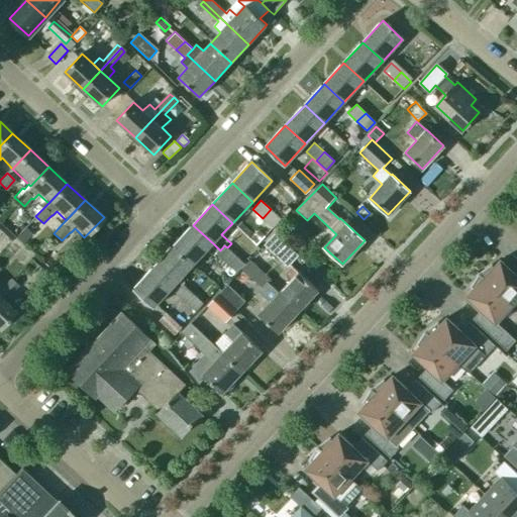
[(281,219),(271,209),(263,218),(273,228),(281,219)]
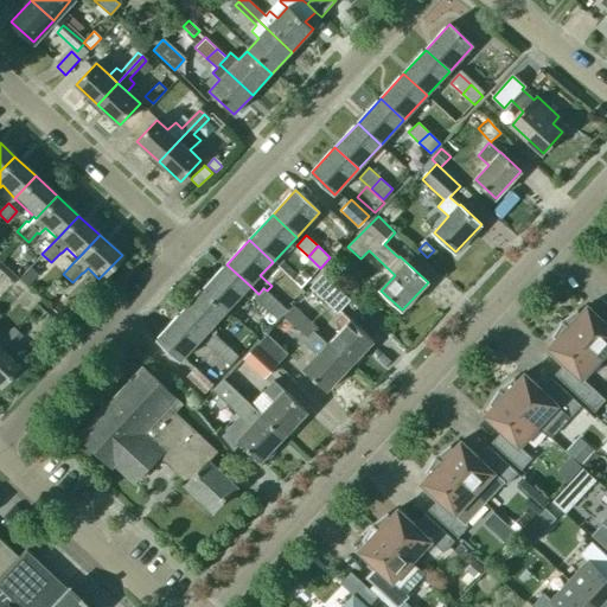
[(227,264),(204,289),(228,311),(250,286),(227,264)]
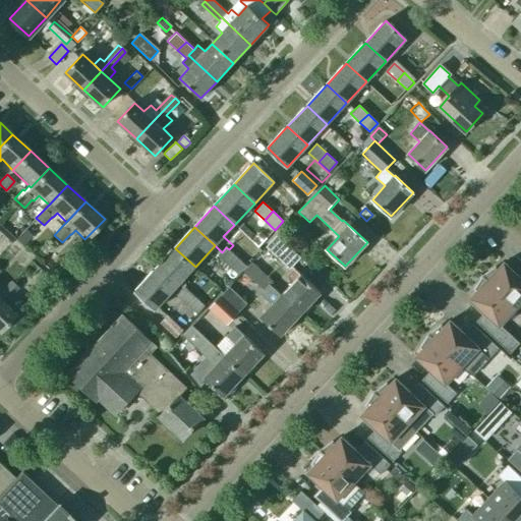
[(256,235),(251,241),(258,247),(266,238),(259,232),(256,235)]
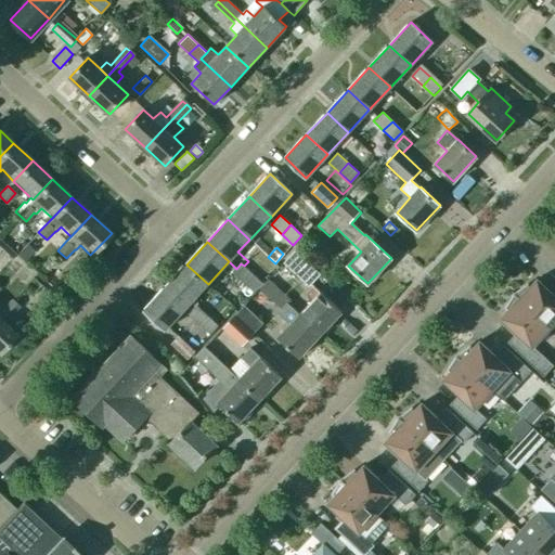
[(309,287),(320,274),(319,273),(312,268),(295,252),(284,265),(309,287)]
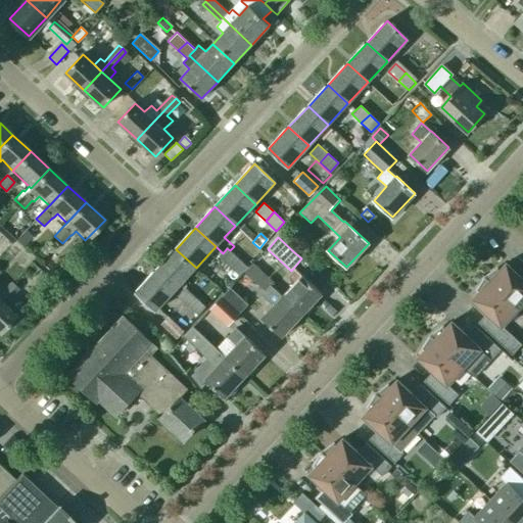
[(298,247),(294,252),(300,257),(306,251),(300,245),(298,247)]
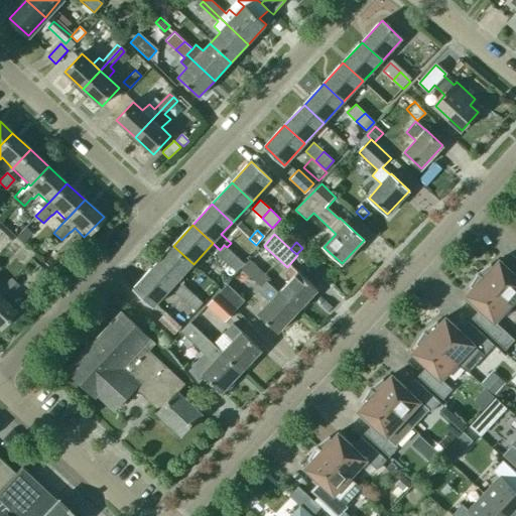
[(220,250),(216,254),(226,263),(235,254),(227,247),(224,245),(220,250)]
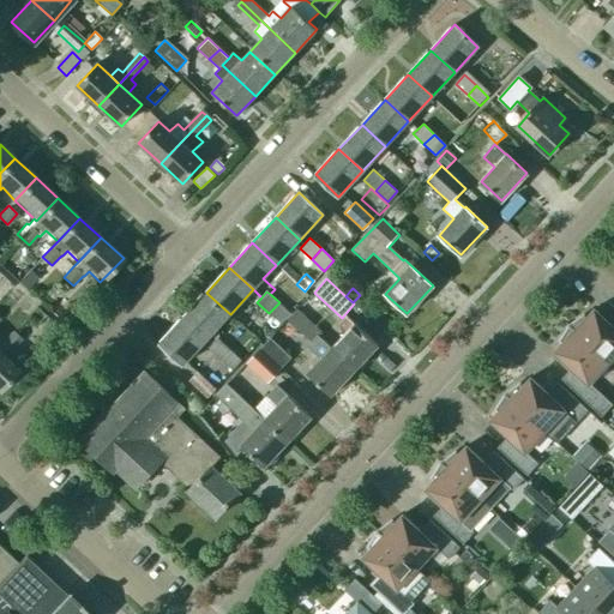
[(206,293),(184,317),(206,339),(230,314),(206,293)]
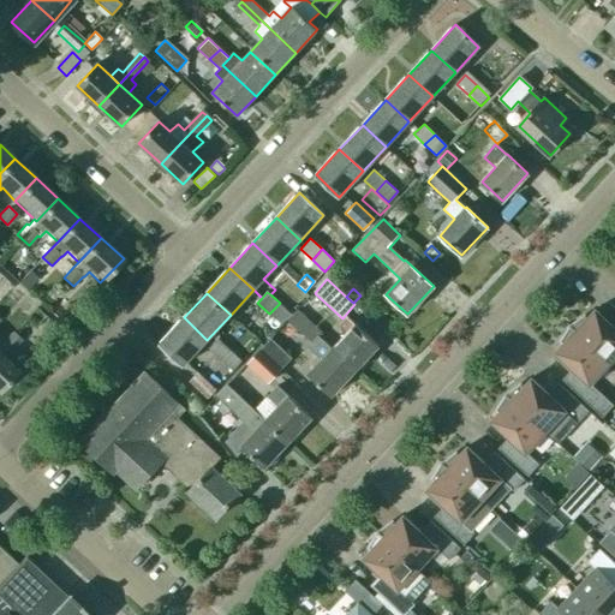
[(280,303),(269,314),(282,324),(292,314),(280,303)]
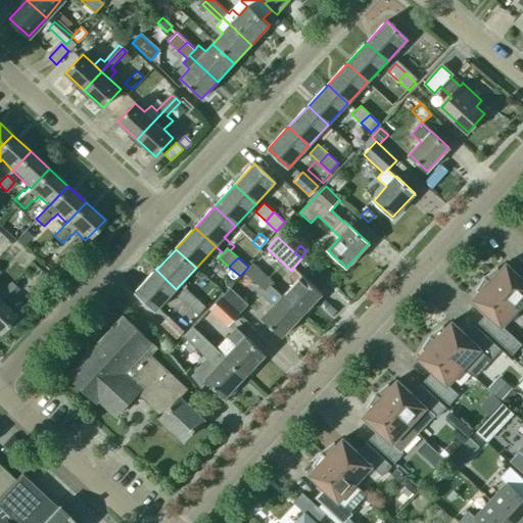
[(484,277),(519,310),(522,303),(522,278),(521,277),(506,263),(498,271),(496,269),(485,277),(484,277)]
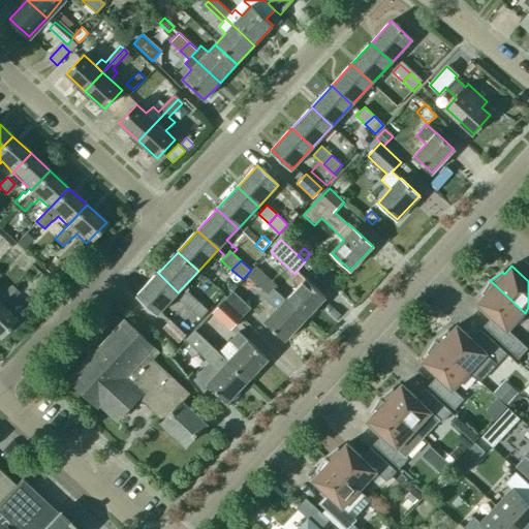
[(258,284),(267,276),(255,267),(248,274),(258,284)]
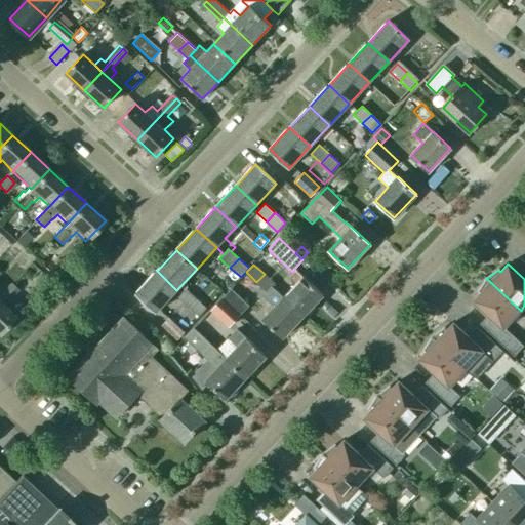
[(157,271),(136,292),(157,312),(176,290),(157,271)]
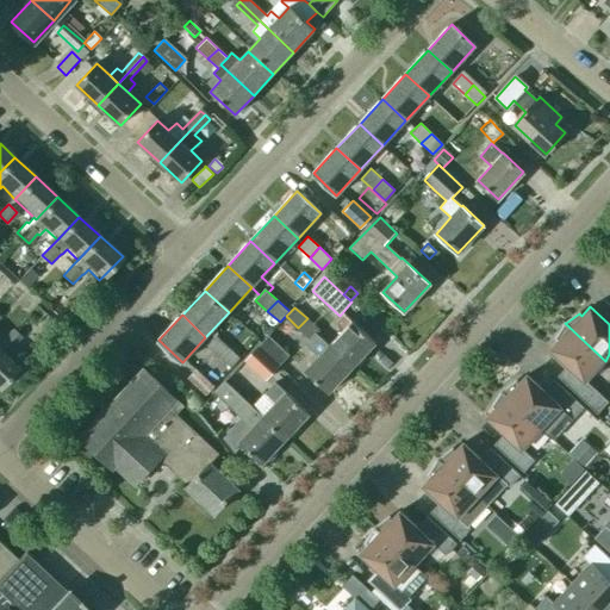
[(329,346),(317,334),(316,335),(352,368),(375,343),(353,321),(352,322),(346,316),(337,324),(344,330),(329,346)]
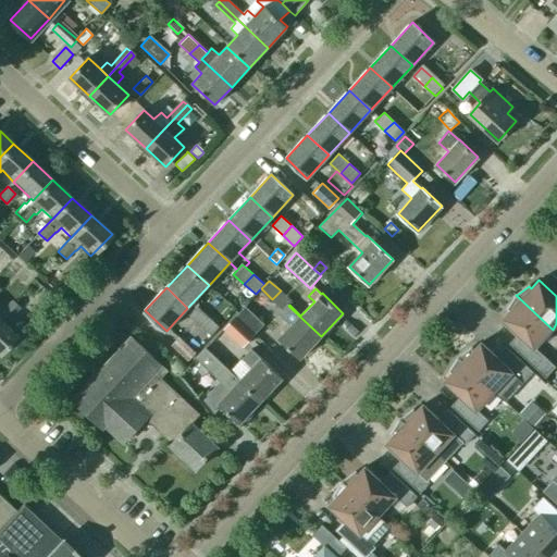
[(281,291),(272,299),(283,310),(279,314),(291,326),(279,338),(300,359),(321,336),(288,306),(289,305),(288,305),(292,301),(281,291)]
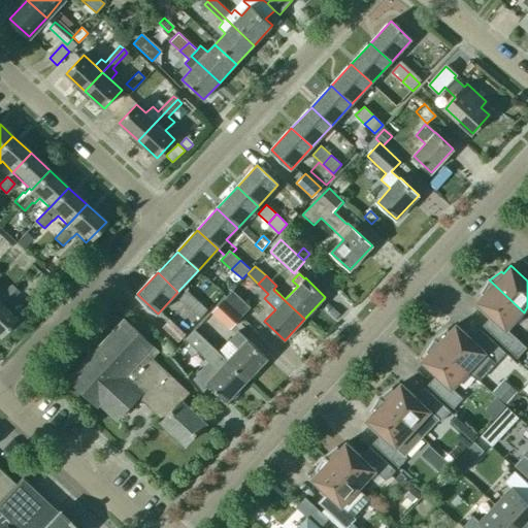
[(483,295),(476,302),(491,317),(497,323),(489,332),(517,358),(527,348),(507,330),(524,312),(489,279),(488,279),(489,281),(481,293),(483,295)]
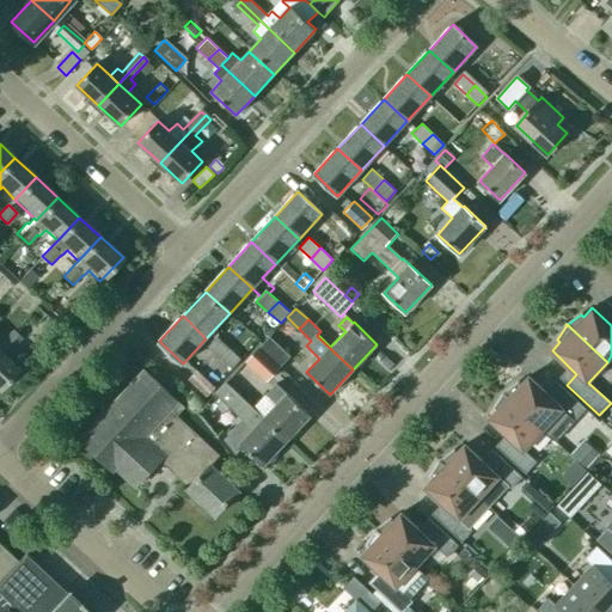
[(12,330),(0,342),(0,387),(18,368),(5,356),(22,337),(12,330)]
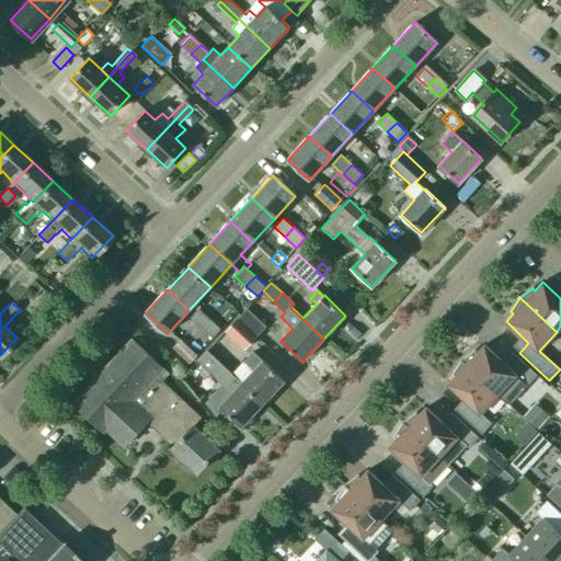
[(201,328),(209,318),(198,309),(190,318),(201,328)]
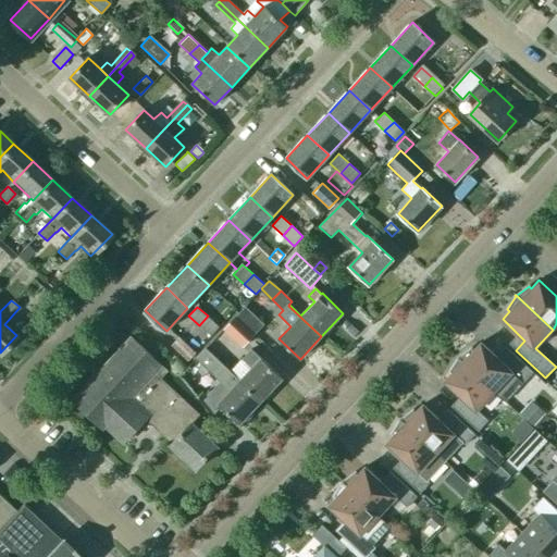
[(245,307),(236,317),(255,334),(263,325),(245,307)]
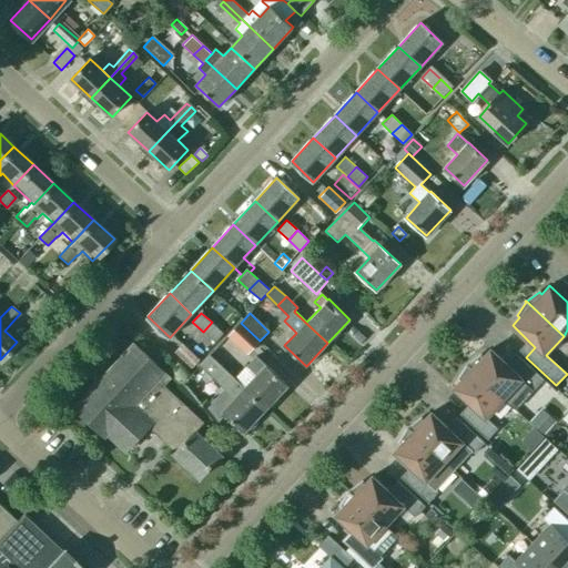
[(212,322),(203,332),(214,342),(223,332),(212,322)]
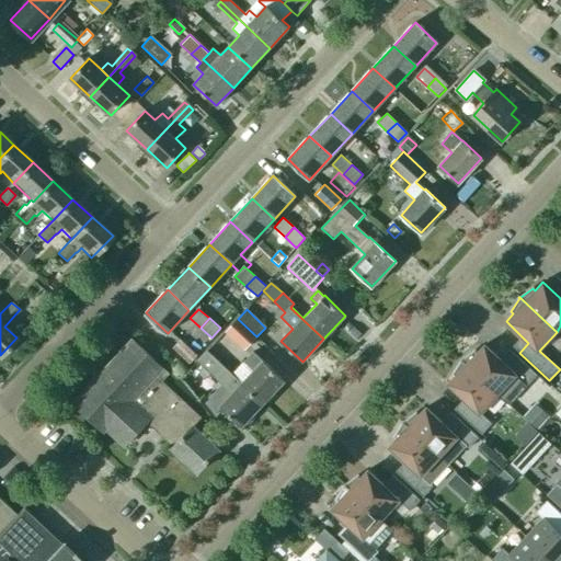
[(238,319),(225,331),(243,350),(256,336),(238,319)]
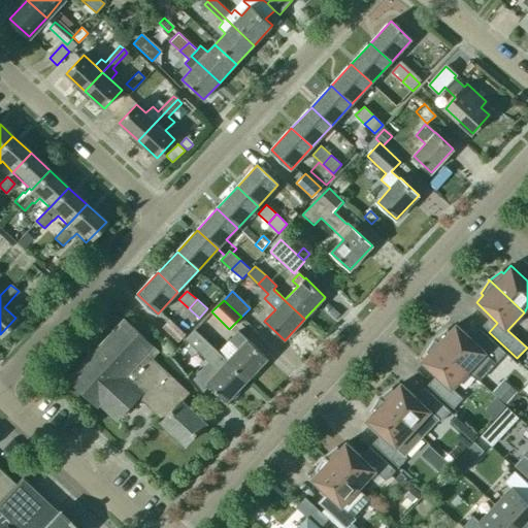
[(138,397),(156,380),(150,374),(159,364),(146,353),(153,345),(125,320),(69,380),(97,406),(100,403),(118,420),(138,397)]
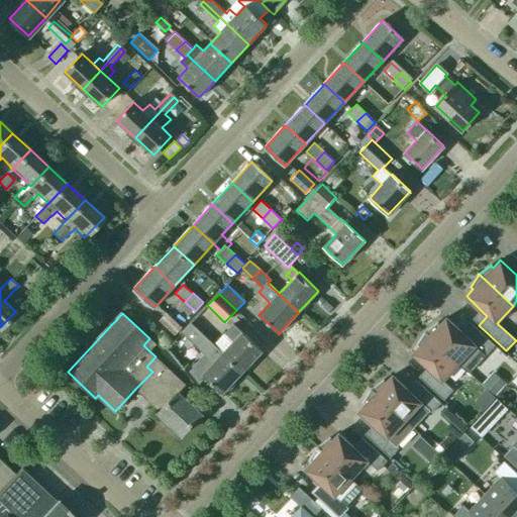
[(174,336),(181,329),(166,314),(159,322),(174,336)]
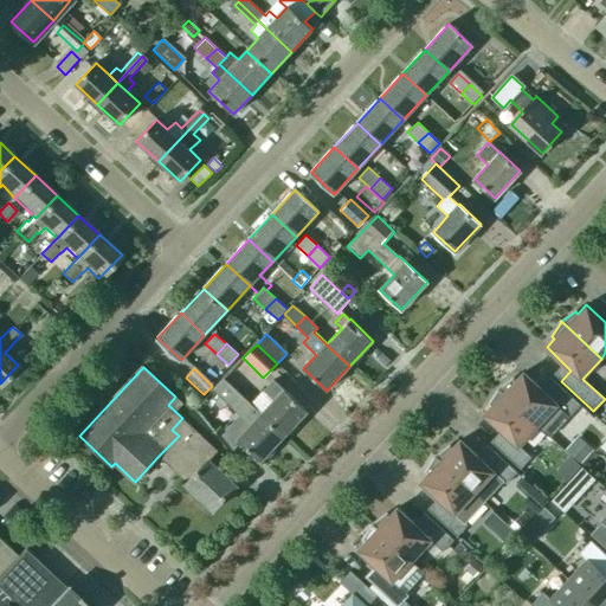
[(498,388),(537,426),(539,425),(550,436),(580,405),(558,385),(548,395),(540,388),(523,372),(515,381),(513,379),(500,388),(498,388)]
